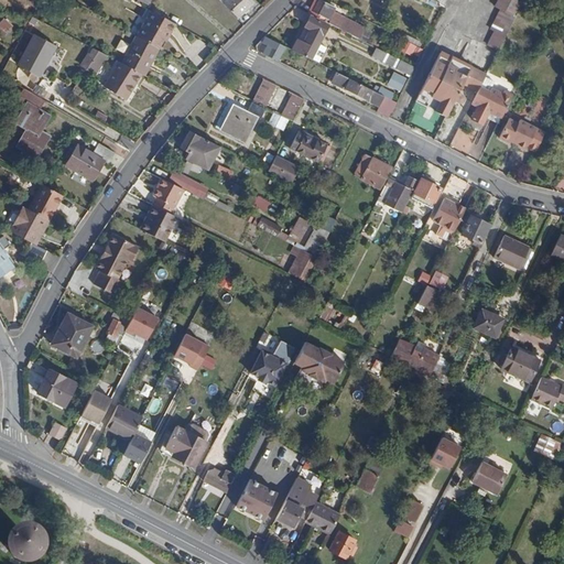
[(225,0),(224,1),(225,3),(238,15),(253,1),(253,0),(252,0),(225,0)]
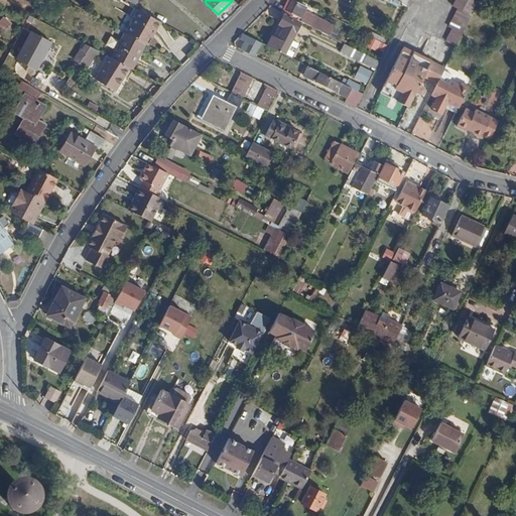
[(295,14),(294,18),(298,21),(323,33),(326,26),(296,11),(300,4),(291,0),(290,0),(286,9),(295,14)]
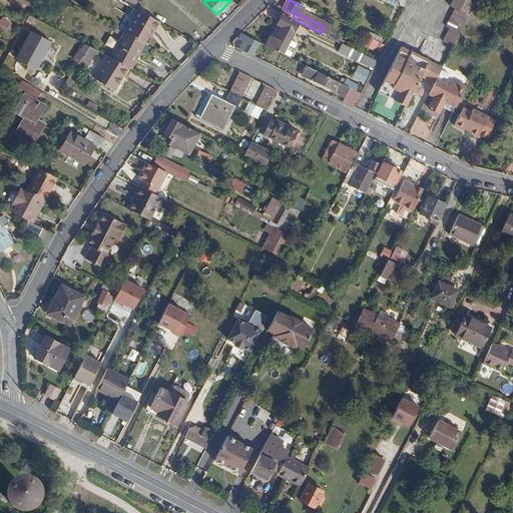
[(443,42),(452,46),(474,4),(466,0),(451,0),(448,6),(454,9),(454,10),(445,27),(449,29),(443,42)]
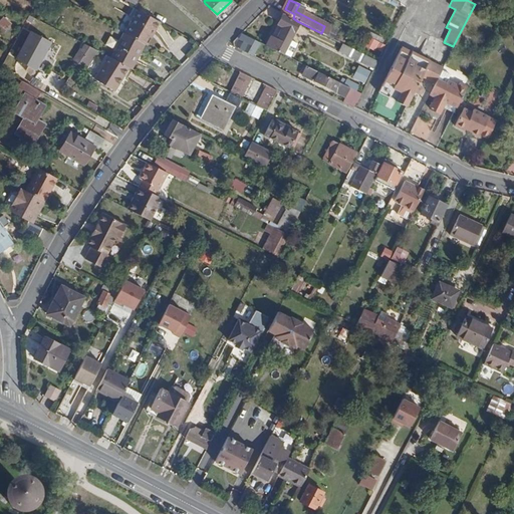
[(132,17),(123,32),(143,42),(151,28),(153,29),(158,20),(133,6),(129,15),(132,17)]
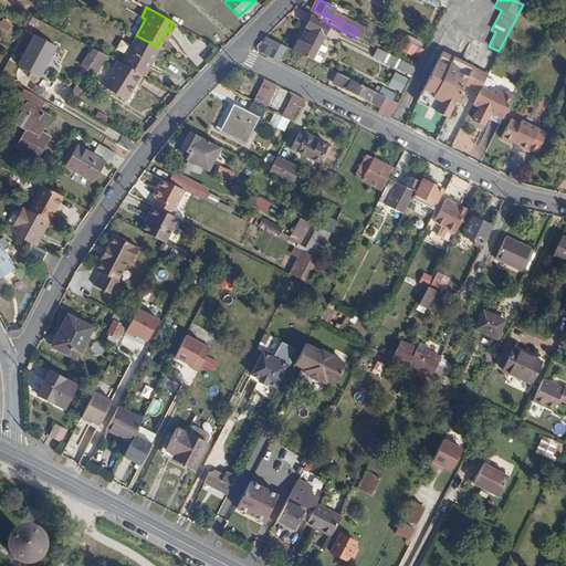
[(323,20),(311,14),(293,51),(310,59),(327,23),(323,20)]
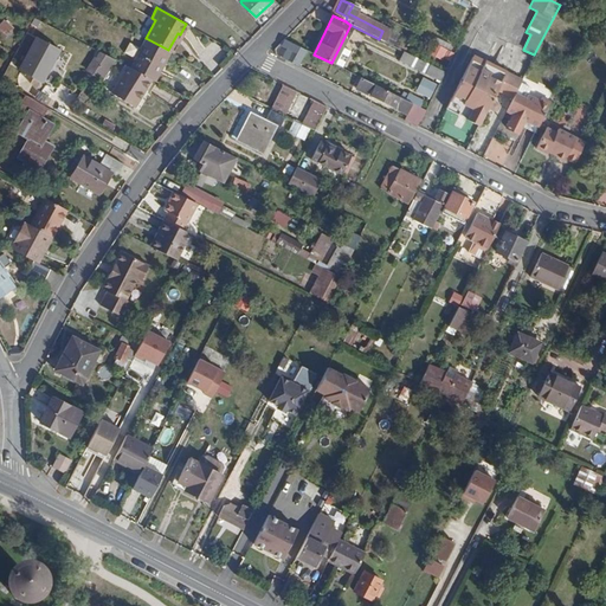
[(178,33),(168,50),(171,52),(180,34),(178,33)]
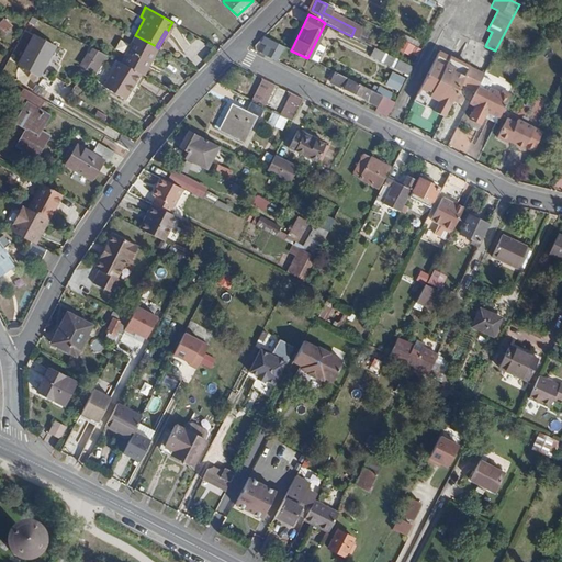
[(33,34),(17,65),(36,76),(53,47),(53,46),(33,34)]
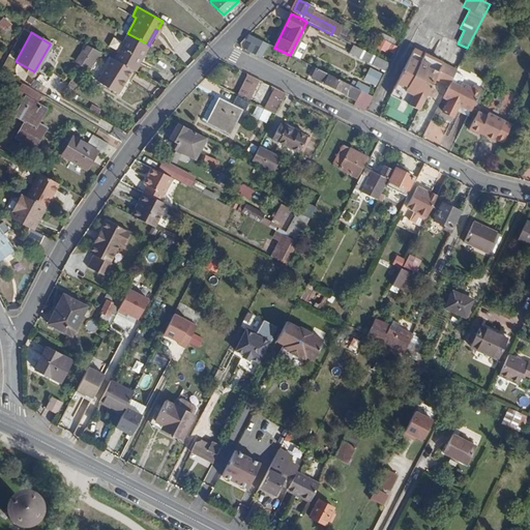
[(127,33),(126,33),(113,58),(131,68),(134,68),(147,43),(127,33)]
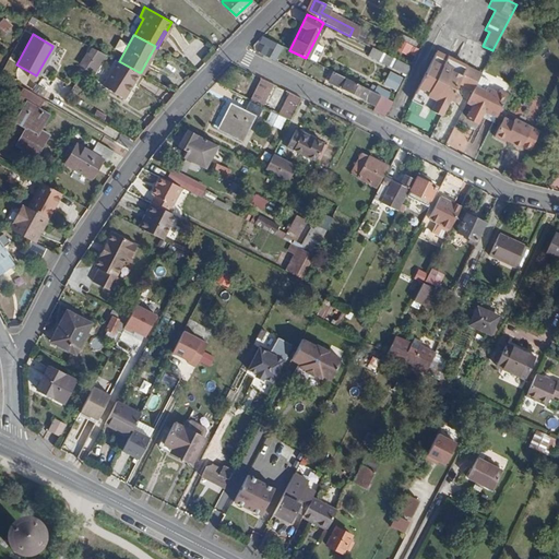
[(283,46),(262,36),(259,43),(263,45),(263,46),(265,47),(262,54),(275,60),(283,46)]
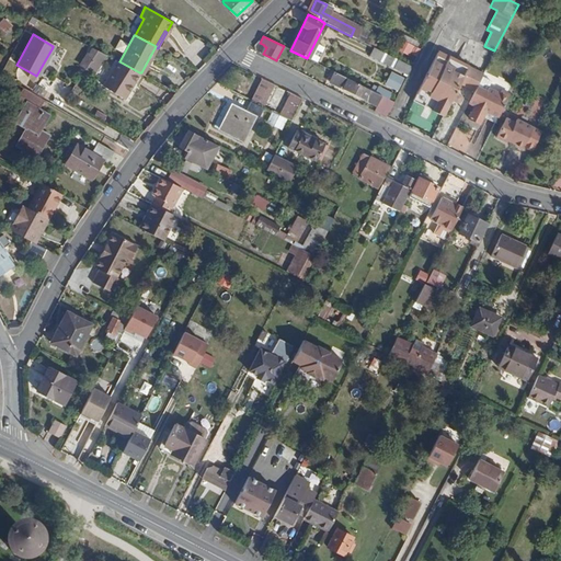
[(399,52),(416,59),(421,50),(403,43),(399,52)]
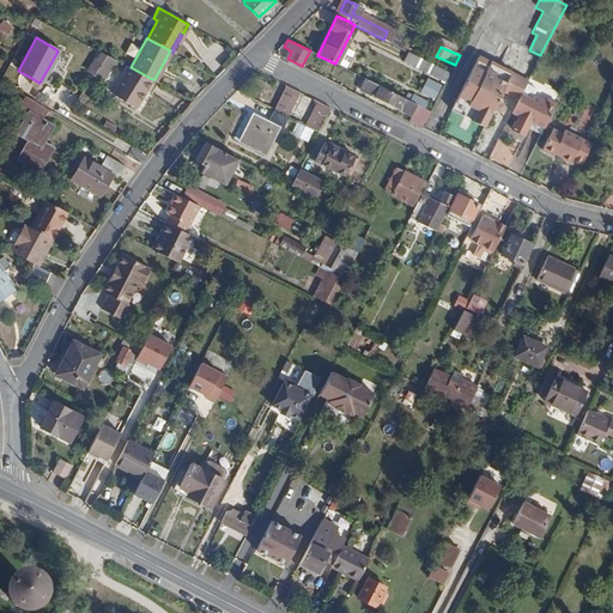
[(444,82),(449,73),(407,53),(404,61),(444,82)]
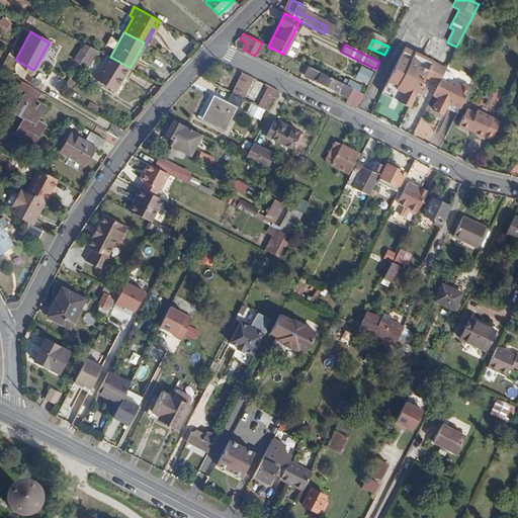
[(419,87),(423,80),(431,63),(404,49),(379,93),(408,108),(416,94),(419,95),(421,96),(423,95),(424,94),(425,92),(424,90),(422,88),(419,87)]
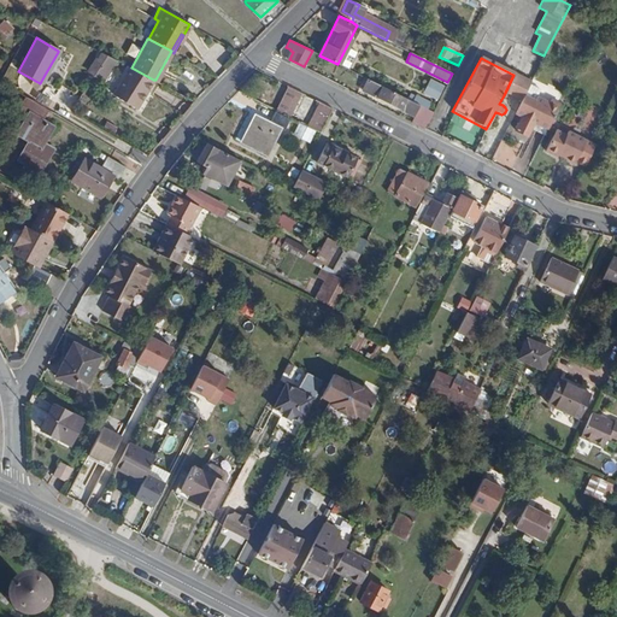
[(101,63),(93,76),(103,82),(111,69),(101,63)]
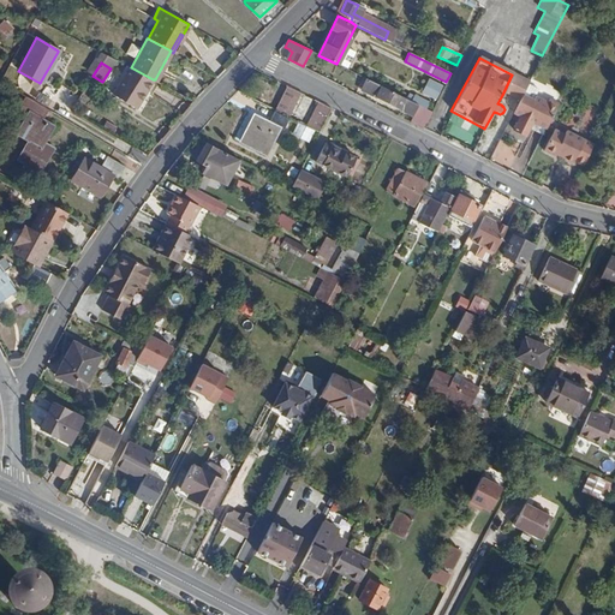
[(153,79),(131,67),(129,66),(112,94),(136,108),(153,79)]
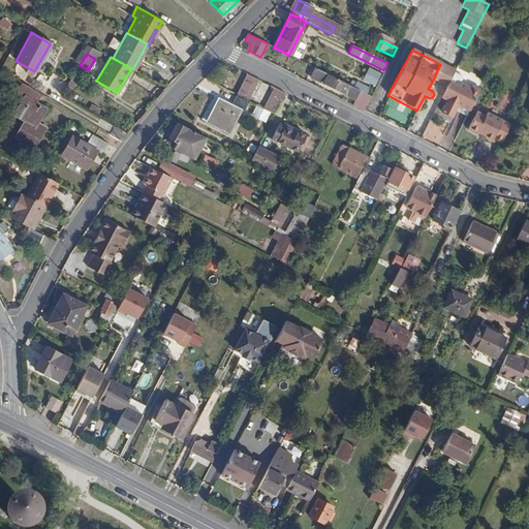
[(432,82),(445,88),(447,86),(455,71),(440,64),(432,82)]
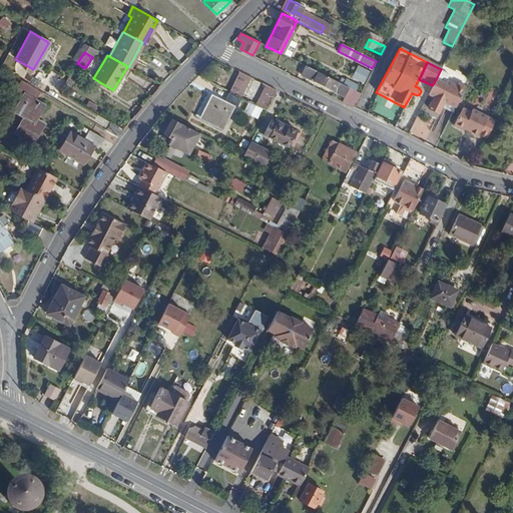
[(342,101),(353,106),(359,93),(306,66),(302,75),(341,95),(345,96),(342,101)]
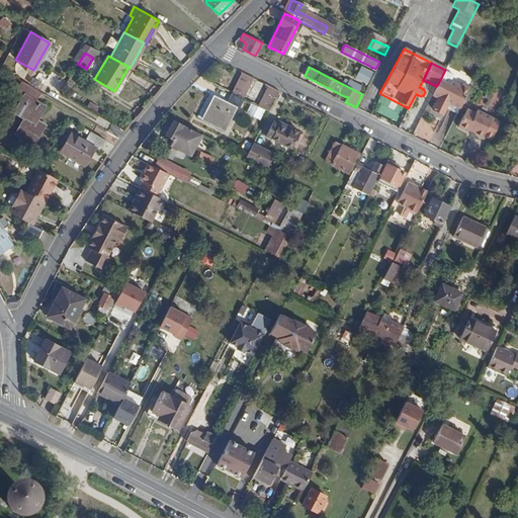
[(355,80),(368,86),(373,73),(360,68),(355,80)]
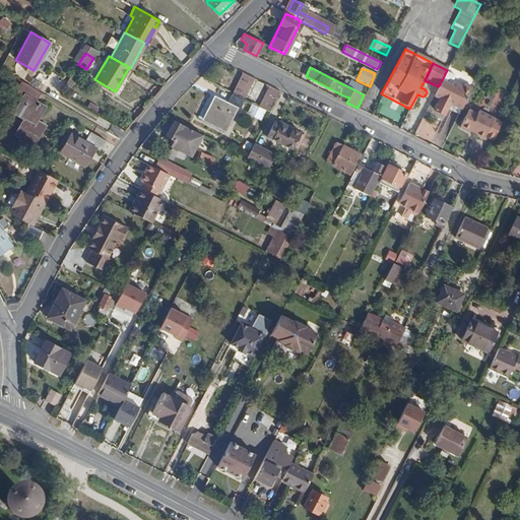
[(254,77),(243,72),(233,92),(244,99),(254,77)]
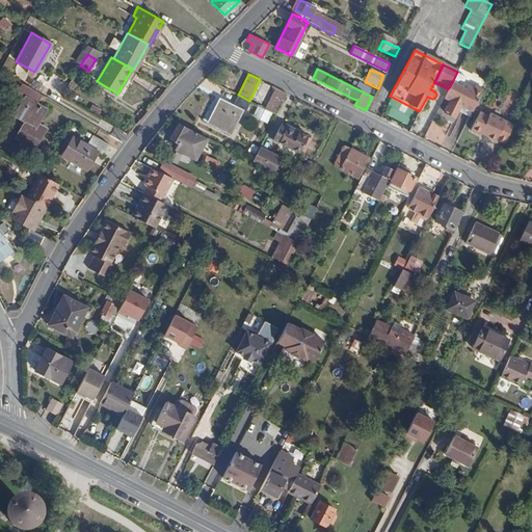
[(41,94),(21,82),(16,92),(23,97),(14,115),(23,121),(15,137),(32,148),(44,128),(36,123),(44,109),(34,104),(41,94)]
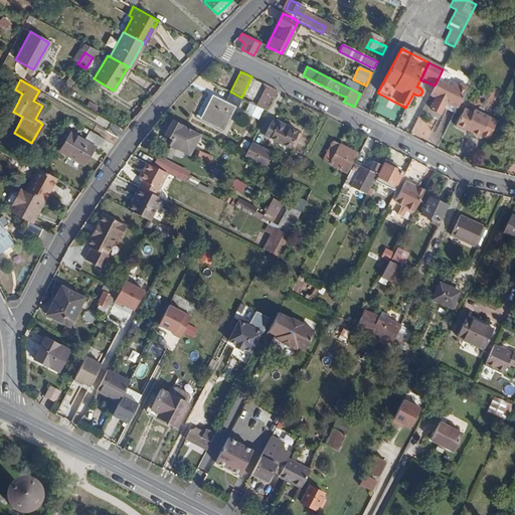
[(434,86),(428,98),(433,100),(427,111),(439,117),(444,106),(447,107),(455,112),(466,91),(457,87),(455,90),(445,84),(443,88),(436,83),(434,86)]
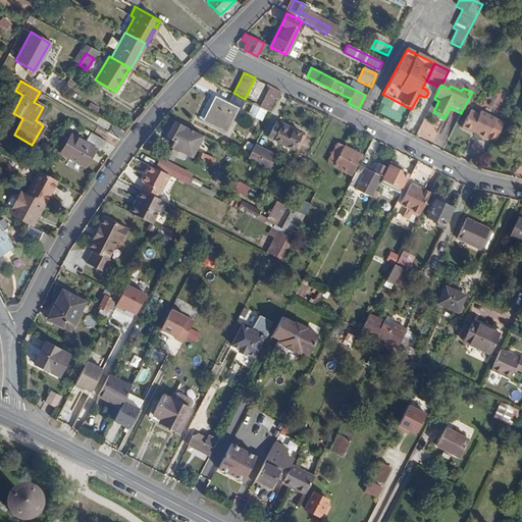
[(281,92),(270,86),(260,106),(271,112),(281,92)]
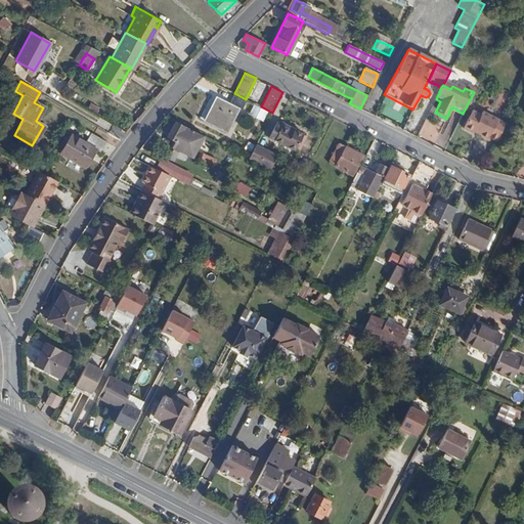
[(214,97),(203,119),(223,130),(235,107),(237,108),(243,99),(231,93),(226,103),(214,97)]
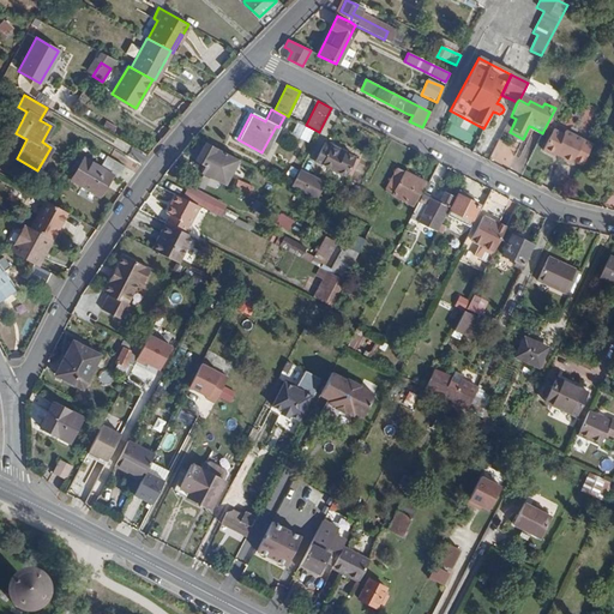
[(540,139),(542,133),(533,127),(529,133),(540,139)]
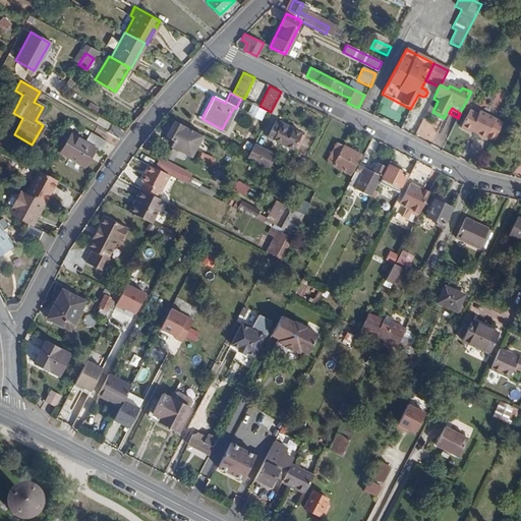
[(485,136),(494,140),(502,122),(479,111),(477,113),(468,109),(459,127),(469,132),(470,131),(484,137),(485,136)]
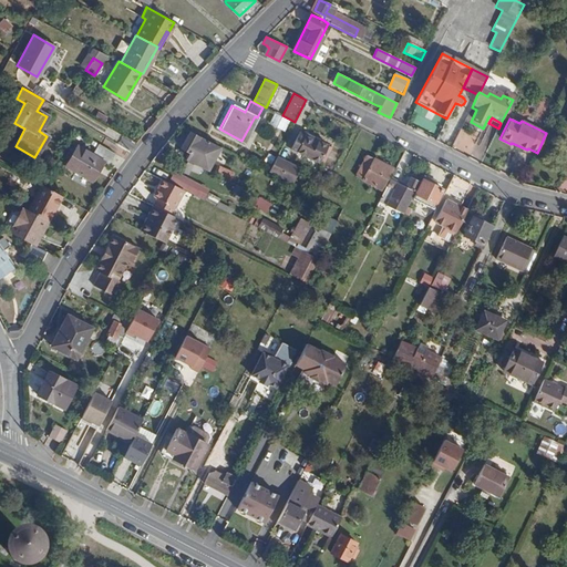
[(209,141),(189,131),(181,146),(200,156),(202,155),(209,141)]
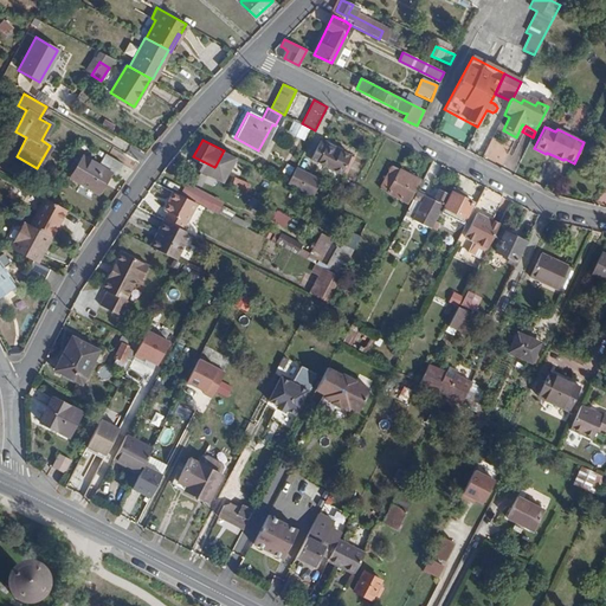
[(321,141),(311,159),(341,173),(349,155),(321,141)]
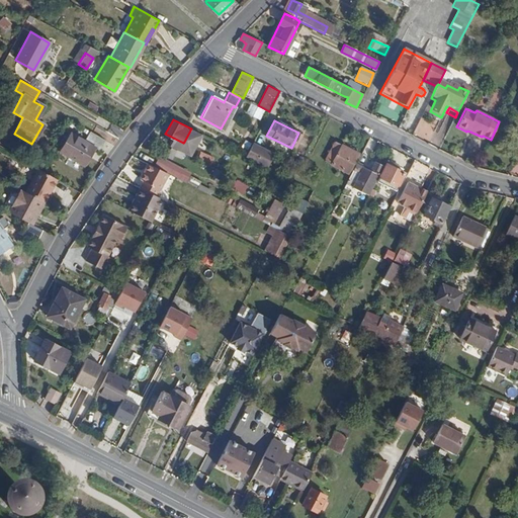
[(71,134),(60,152),(83,165),(94,147),(99,150),(104,140),(89,132),(83,141),(71,134)]
